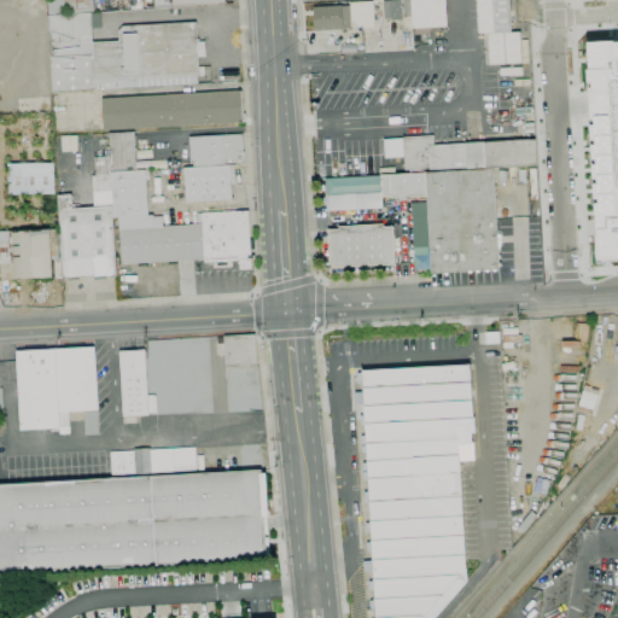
[(48,16),(47,0),(93,0),(94,13),(48,16)]
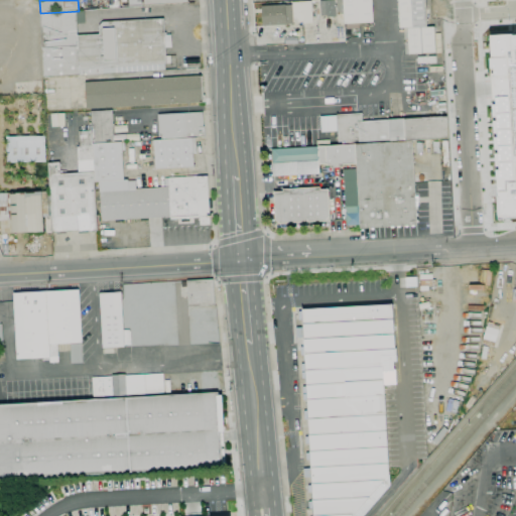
[(327,17),(327,16),(320,16),(319,1),(335,0),(336,17),(327,17)]
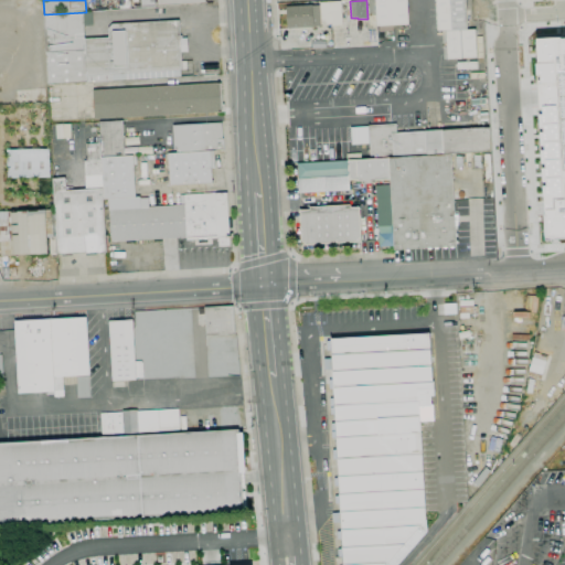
[(406,0),(408,24),(393,25),(393,32),(377,32),(375,0),(406,0)]
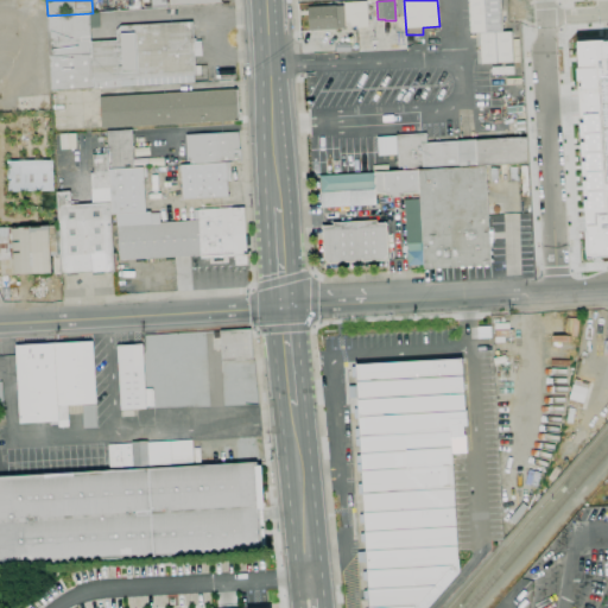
[(481,64),(480,32),(470,33),(468,0),(500,0),(502,32),(512,32),(513,62),(481,64)]
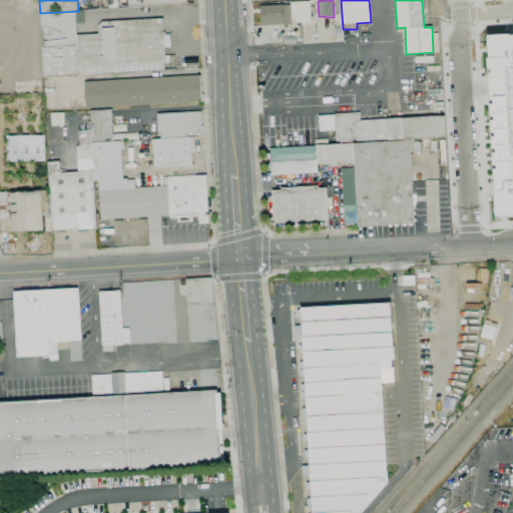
[(261,25),(260,6),(291,5),(292,24),(261,25)]
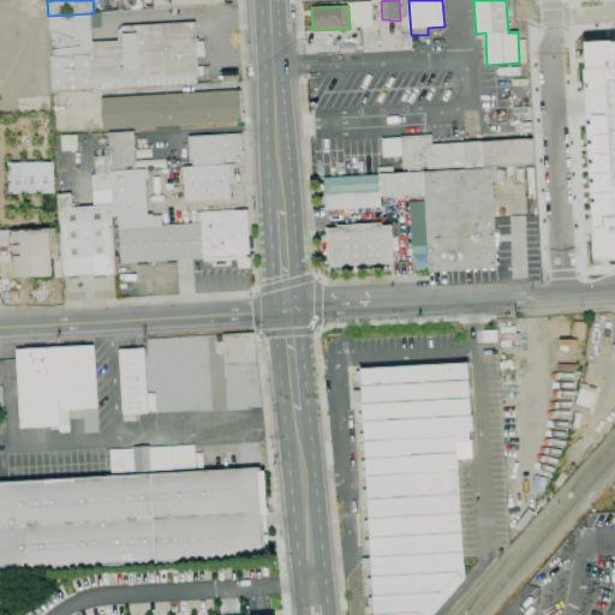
[(94,13),(100,13),(101,28),(91,29),(93,42),(119,41),(118,31),(123,27),(195,22),(196,42),(204,41),(204,57),(197,57),(198,76),(197,77),(197,83),(52,91),(48,16),(94,13)]
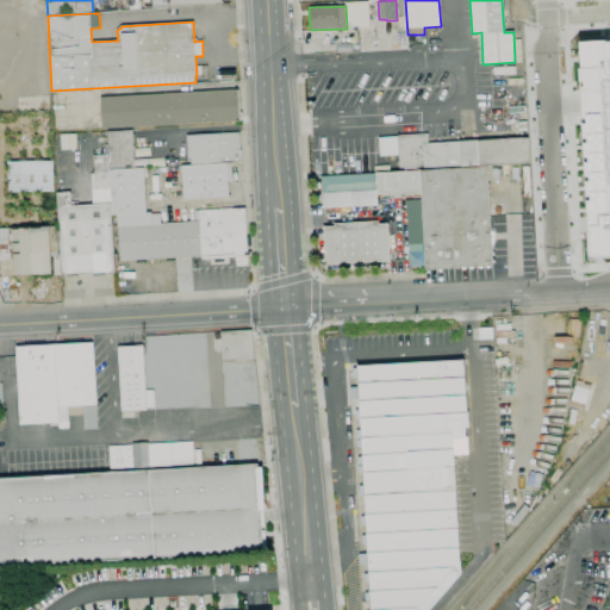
[(609,37),(577,39),(580,101),(587,257),(609,256),(609,37)]
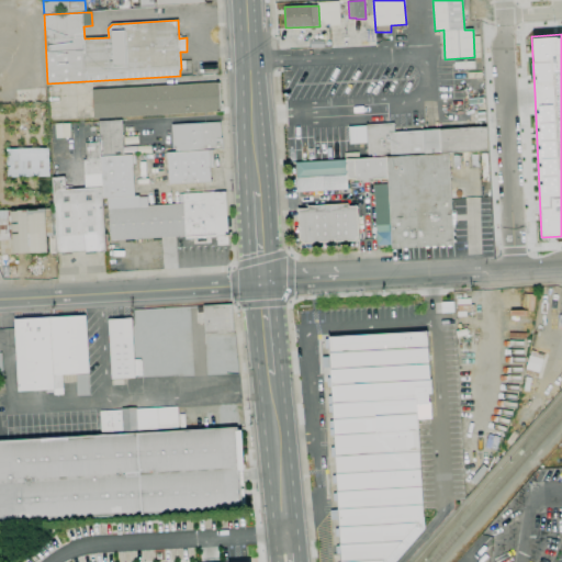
[(94,119),(92,90),(218,82),(221,111),(94,119)]
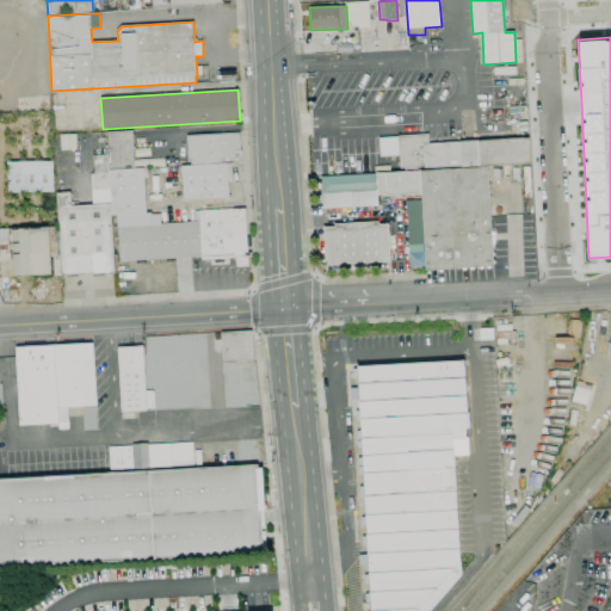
[(110,155),(109,133),(133,131),(135,168),(111,171),(110,155)]
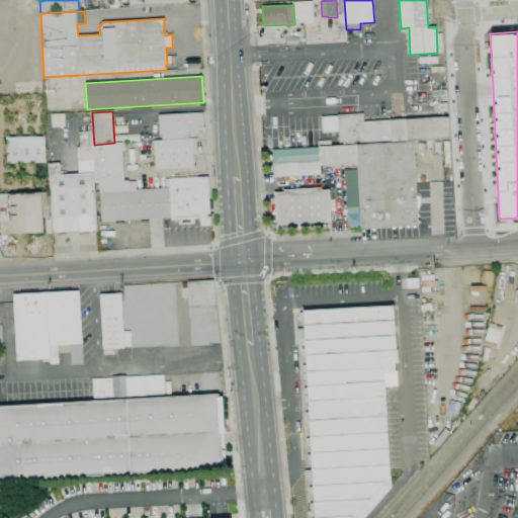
[(163,140),(163,137),(160,137),(159,115),(203,112),(204,127),(205,138),(163,140)]
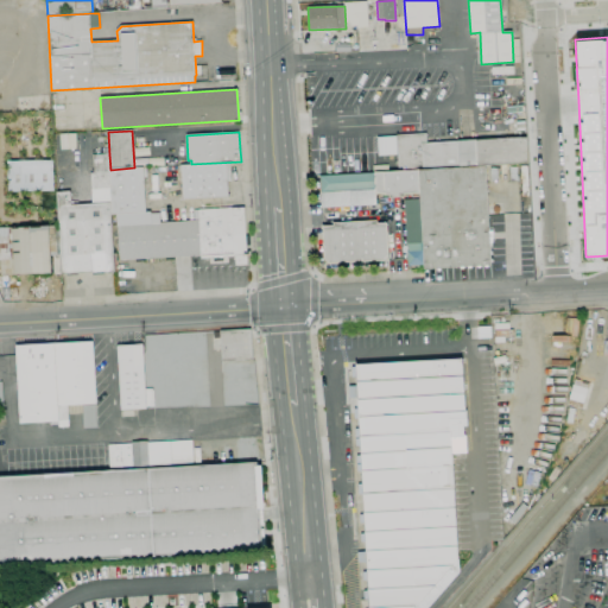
[(398,171),(397,135),(426,133),(426,143),(526,138),(529,163),(486,165),(398,171)]
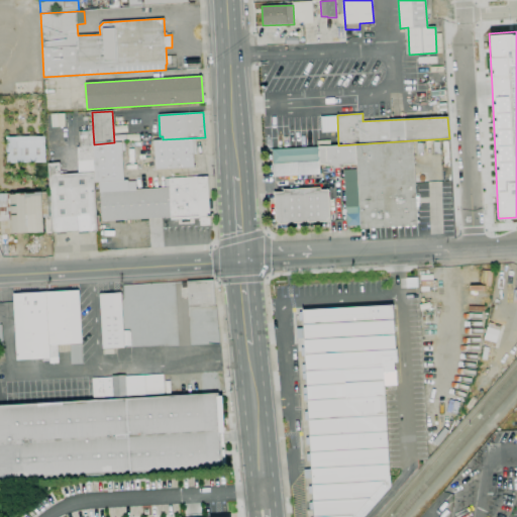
[(95,182),(97,231),(53,233),(48,164),(60,163),(61,175),(79,174),(77,147),(79,147),(79,131),(93,131),(94,144),(93,144),(95,182)]
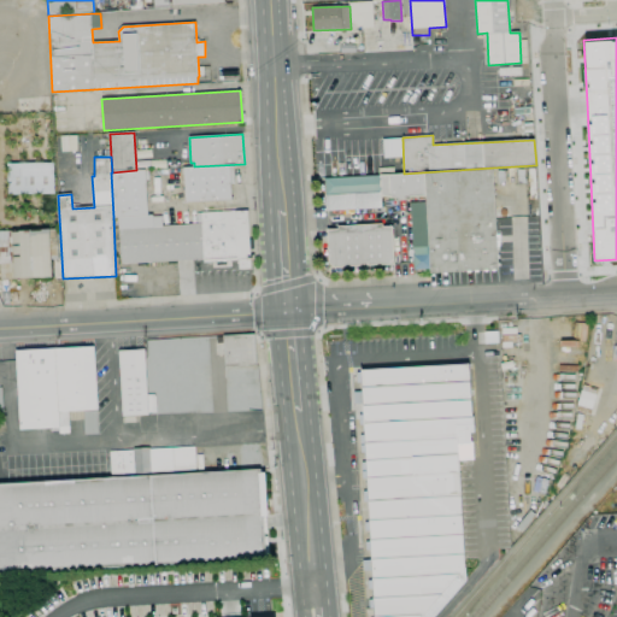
[(6,163),(6,194),(53,194),(53,162),(6,163)]
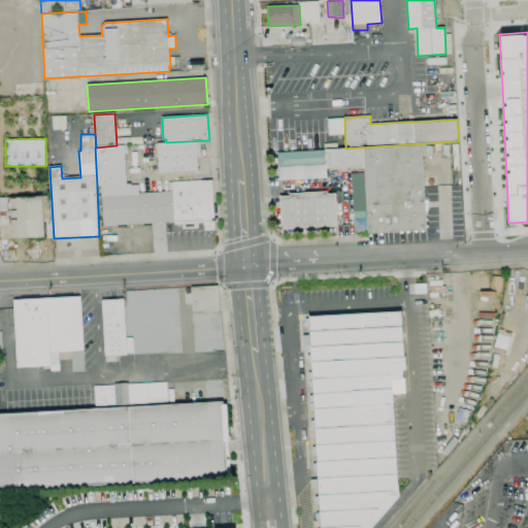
[(197,141),(199,171),(160,173),(158,143),(197,141)]
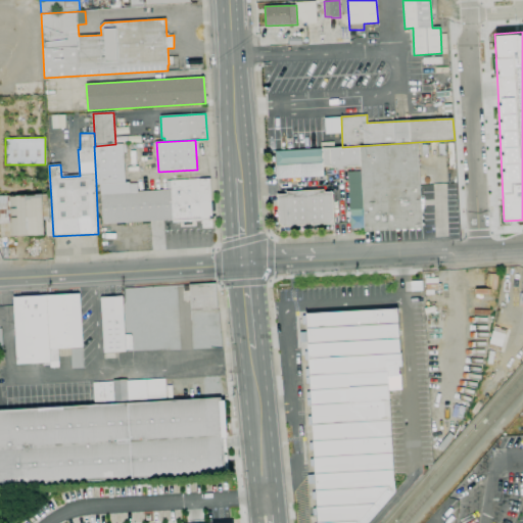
[(418,142),(423,228),(365,231),(365,228),(350,229),(350,217),(365,216),(362,165),(348,167),(348,170),(335,171),(335,169),(331,169),(331,167),(323,168),(323,163),(277,165),(276,151),(322,148),(342,147),(418,142)]
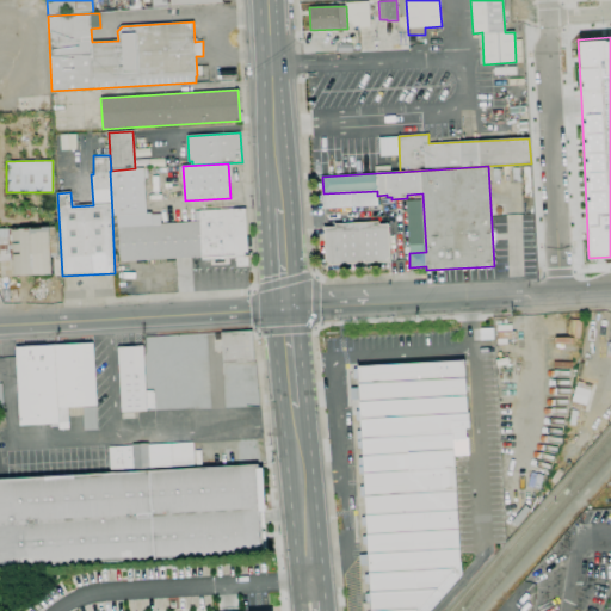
[(118,226),(117,215),(112,215),(110,171),(111,171),(135,168),(147,168),(148,179),(144,179),(147,213),(152,213),(152,215),(160,214),(161,223),(118,226)]
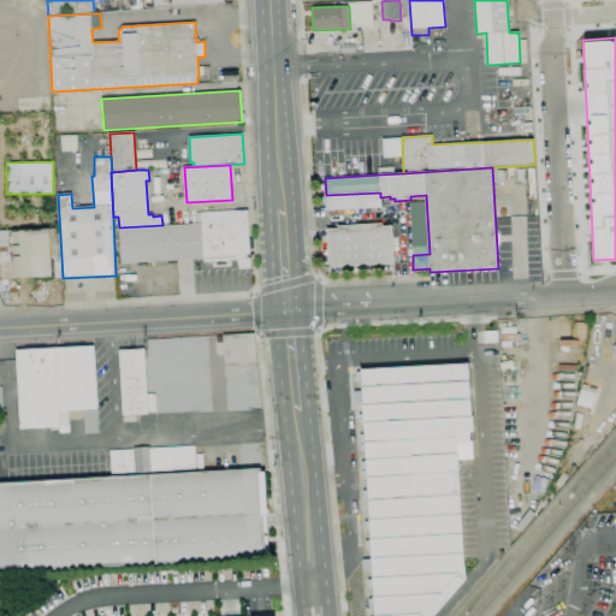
[(201,223),(201,213),(247,209),(249,254),(247,254),(247,259),(250,259),(250,268),(240,268),(238,260),(225,261),(226,265),(217,265),(217,261),(203,262),(203,259),(201,223)]
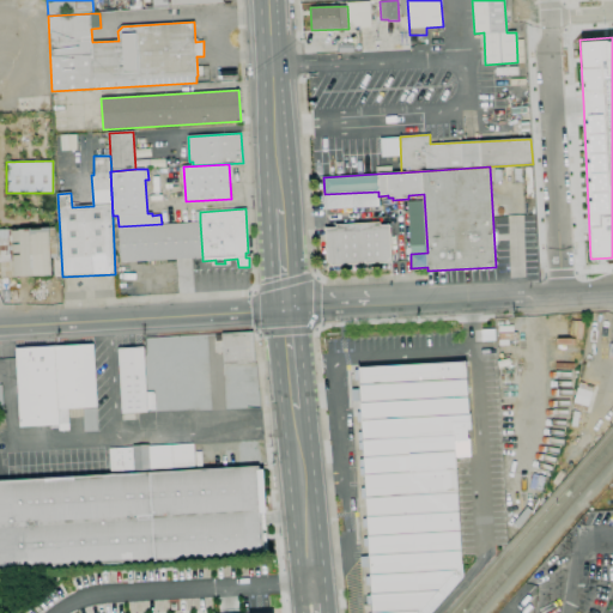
[(202,258),(176,259),(176,262),(168,262),(168,260),(145,261),(145,263),(137,263),(137,261),(120,262),(119,226),(162,224),(200,222),(202,258)]
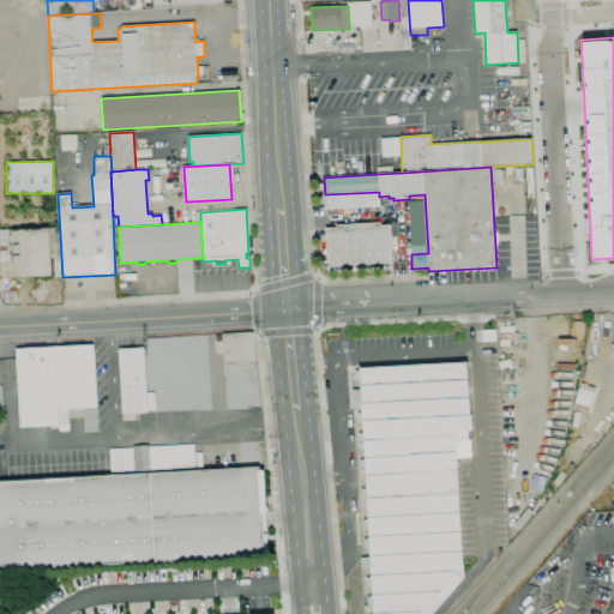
[(332,265),(327,262),(325,228),(337,228),(337,224),(380,223),(381,226),(391,224),(392,263),(332,265)]
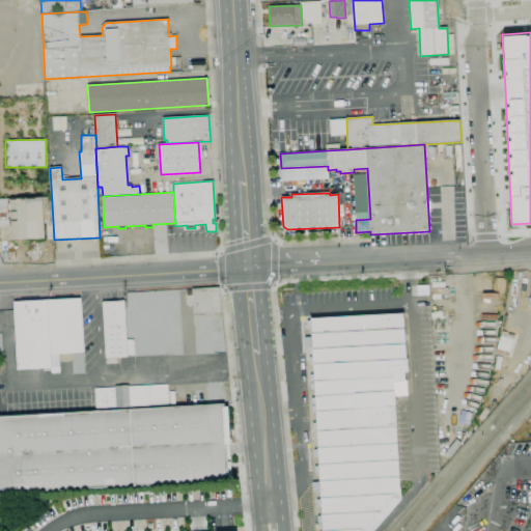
[(12,240),(10,199),(43,197),(45,239),(12,240)]
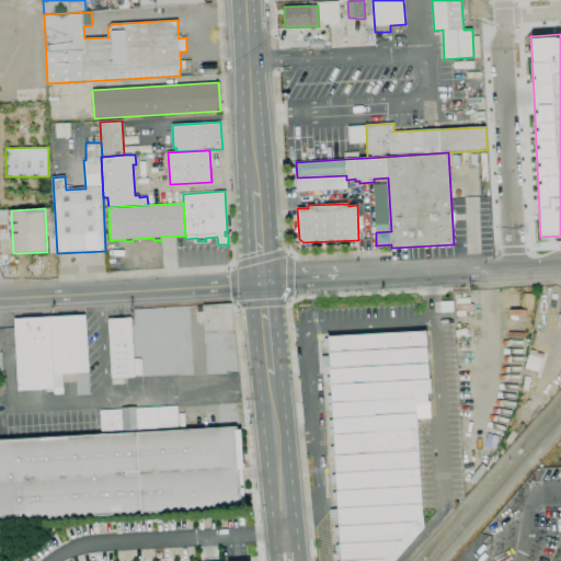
[(203,305),(231,304),(233,332),(205,333),(203,305)]
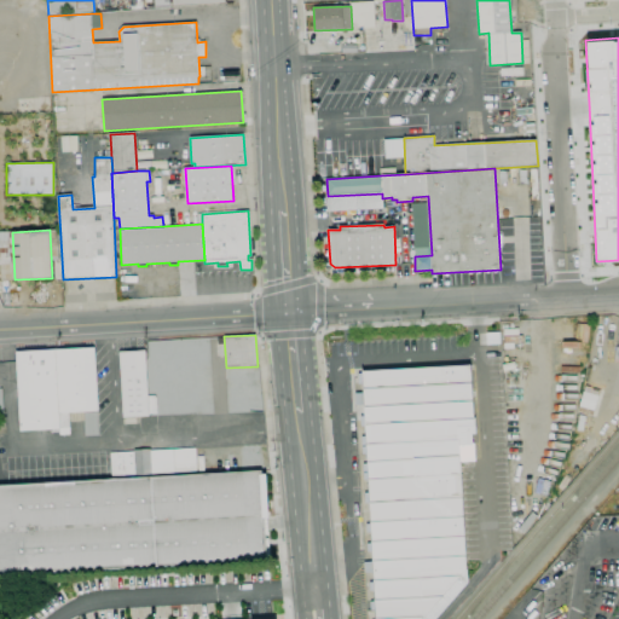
[(85,437),(84,412),(74,412),(74,415),(69,415),(70,434),(59,435),(59,433),(53,433),(52,429),(21,431),(16,352),(94,347),(98,411),(99,435),(85,437)]
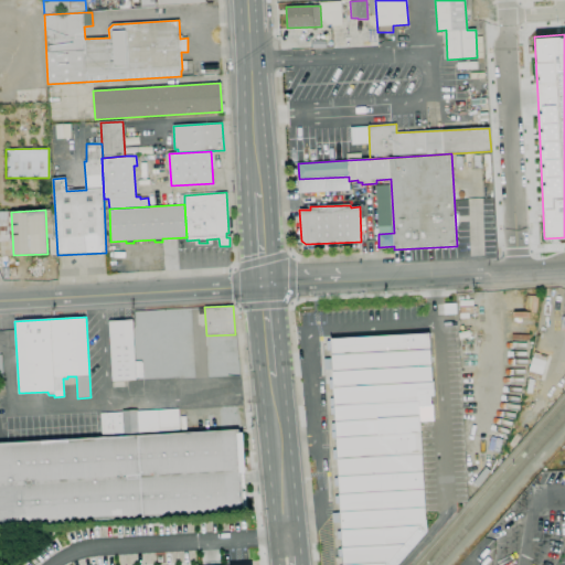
[(113,381),(109,321),(132,320),(136,380),(113,381)]
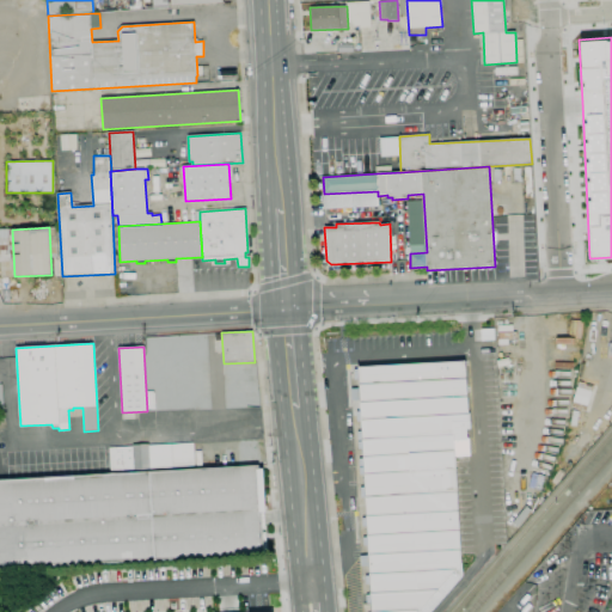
[(499,368),(497,360),(509,357),(510,366),(499,368)]
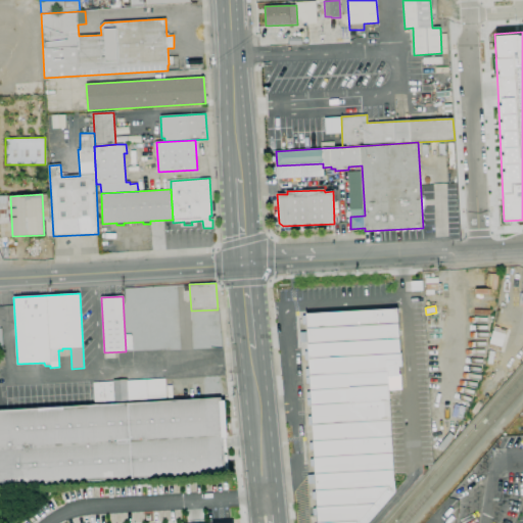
[(394,492),(367,522),(310,522),(310,516),(318,515),(317,509),(310,509),(304,408),(299,320),(301,319),(301,316),(306,316),(306,314),(397,310),(399,354),(401,353),(402,367),(398,367),(399,376),(401,375),(401,389),(389,390),(394,492)]
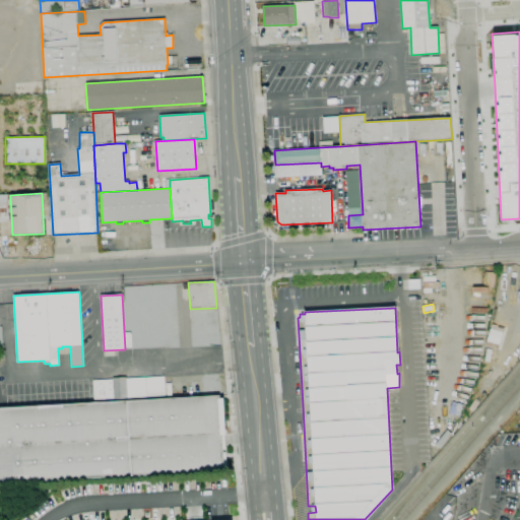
[(0,482),(0,407),(93,403),(92,381),(113,380),(113,378),(127,377),(127,379),(165,377),(166,398),(219,395),(223,470),(0,482)]
